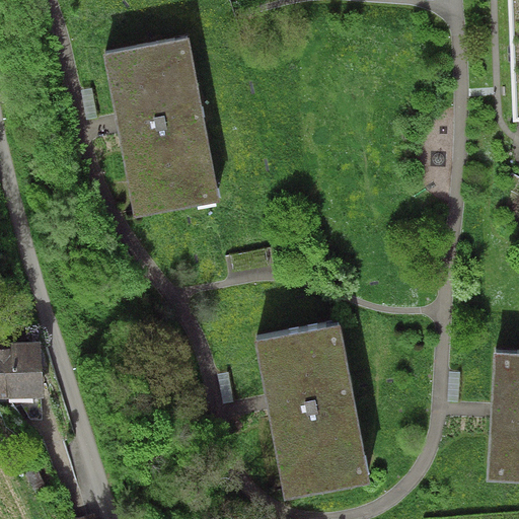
[(518,0),(509,0),(514,117),(518,116),(518,0)]
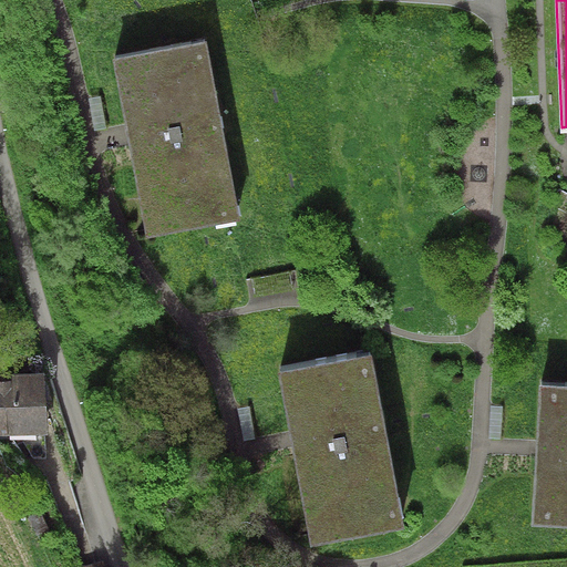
[(207,38),(113,55),(147,238),(241,220),(207,38)]
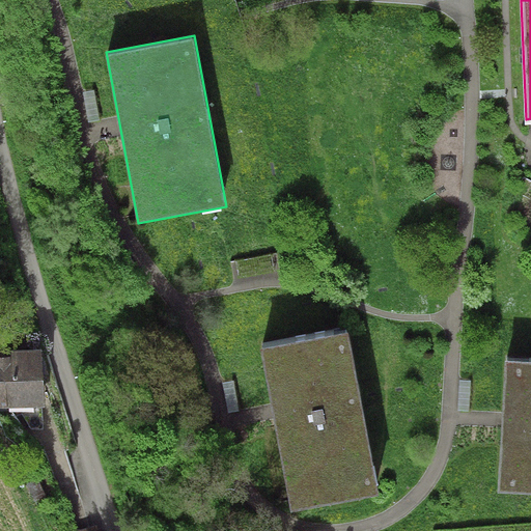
[(347,327),(259,343),(289,506),(378,491),(347,327)]
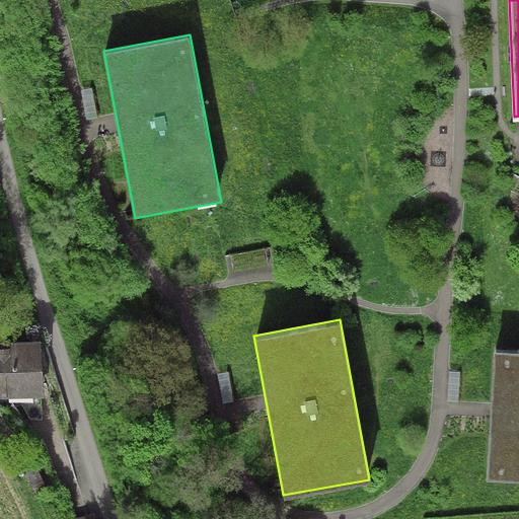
[(0,397),(44,397),(43,342),(0,342),(0,397)]
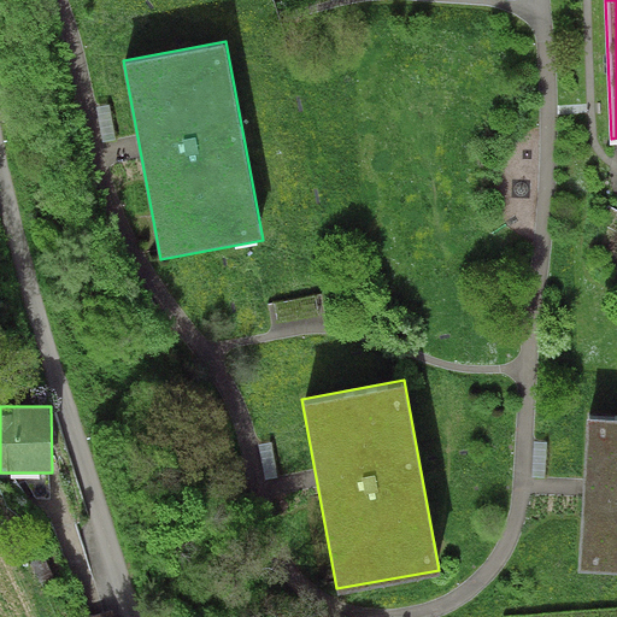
[(616,416),(587,415),(579,568),(616,570),(616,416)]
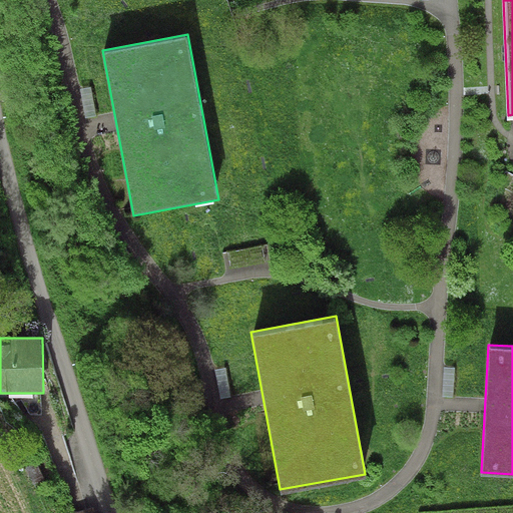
[(33,486),(45,481),(36,463),(24,468),(33,486)]
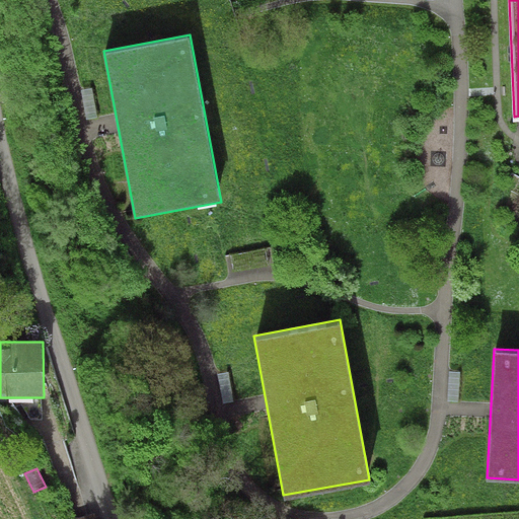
All buildings are outlined.
